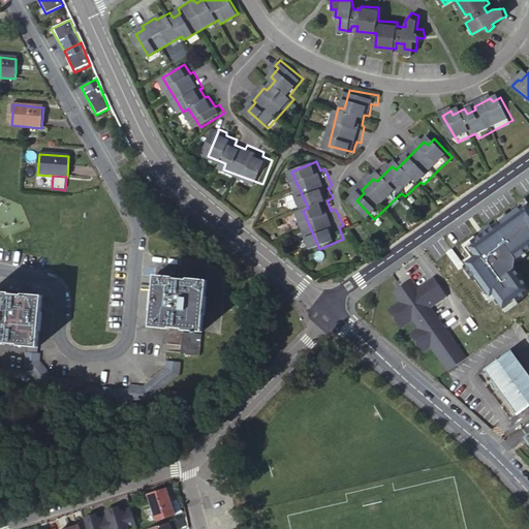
[(528,203),(523,195),(509,207),(512,210),(491,226),(493,229),(478,241),(476,238),(463,249),(468,256),(462,260),(489,294),(493,291),(505,307),(528,288),(528,284),(515,266),(516,255),(528,245),(528,203)]
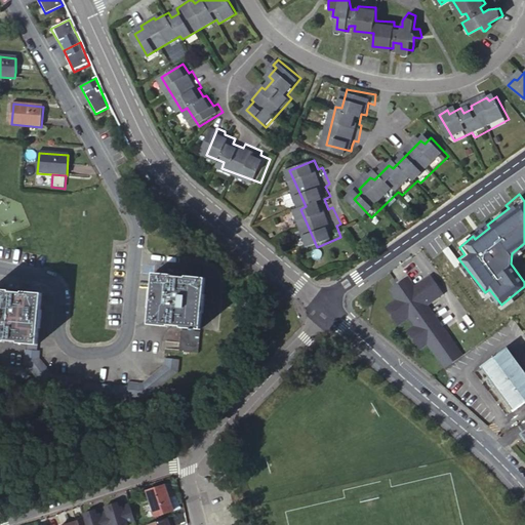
[(487,225),(473,236),(475,239),(489,228),(487,225)]
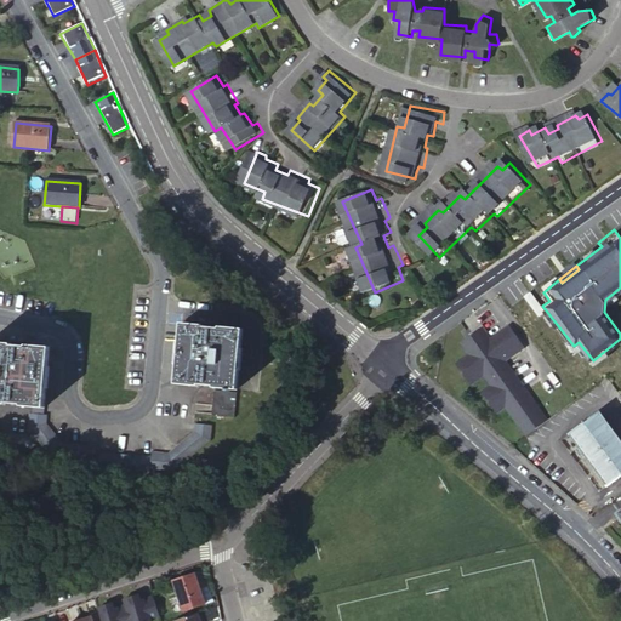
[(524,297),(540,317),(546,312),(530,292),(524,297)]
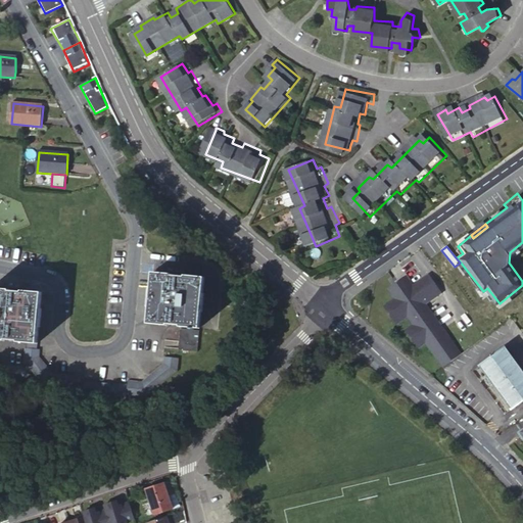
[(394,298),(384,306),(395,324),(407,316),(414,325),(406,331),(418,347),(426,342),(443,366),(461,353),(424,302),(439,291),(427,274),(411,286),(403,276),(387,288),(394,298)]
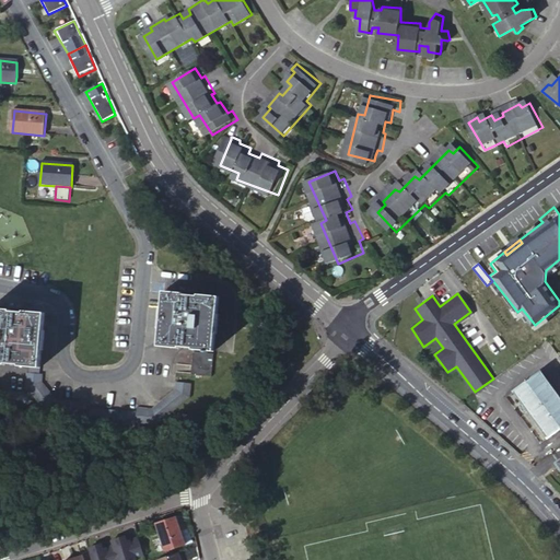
[(216,354),(222,302),(167,294),(164,321),(161,348),(182,351),(182,349),(196,351),(196,352),(216,354)]
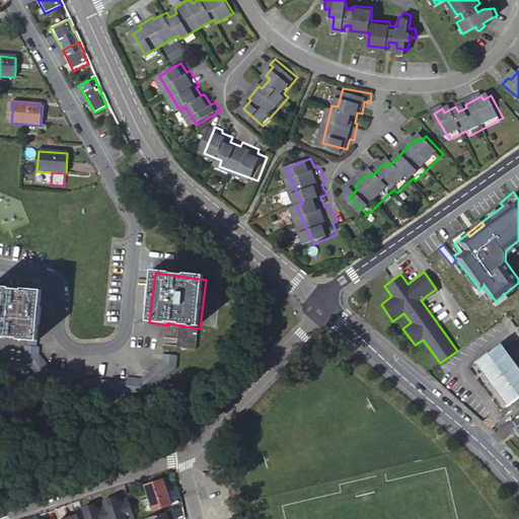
[(20,342),(31,343),(40,344),(42,315),(45,293),(25,291),(24,293),(12,291),(12,290),(0,288),(0,339),(8,340),(8,339),(20,340),(20,342)]
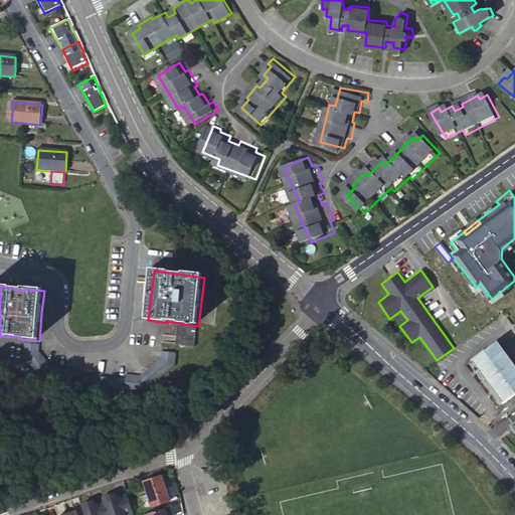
[(198,328),(180,326),(177,347),(180,347),(196,349),(198,328)]
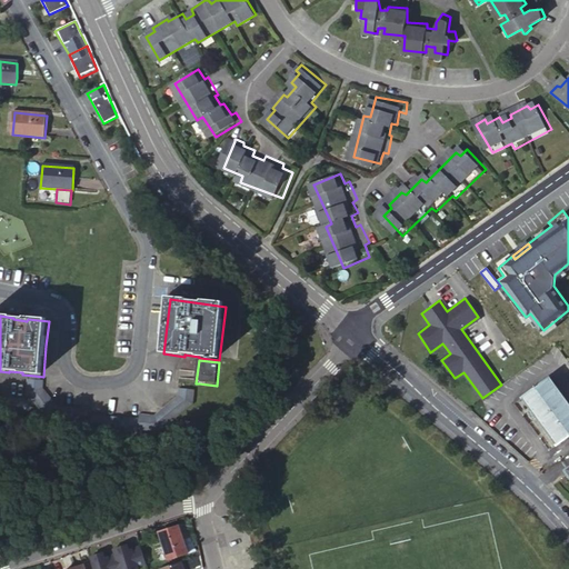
[(568,436),(568,403),(549,377),(521,398),(557,445),(568,436)]
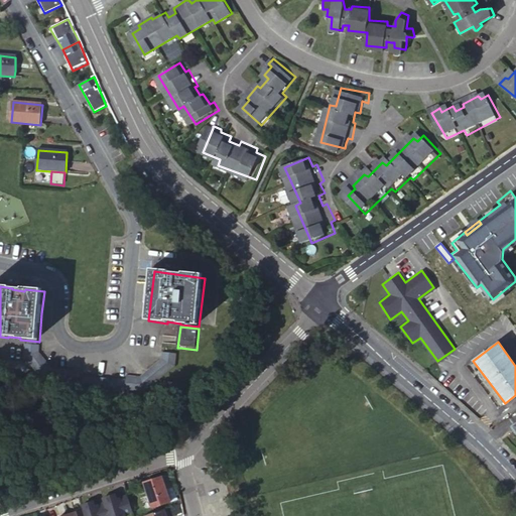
[(52,375),(54,371),(41,355),(42,348),(39,347),(30,347),(28,347),(27,359),(29,362),(36,371),(47,384),(48,384),(52,375)]
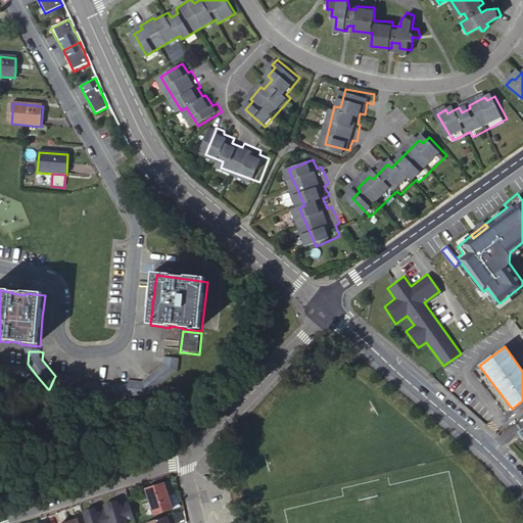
[(182,364),(183,352),(180,352),(173,351),(172,363),(182,364)]
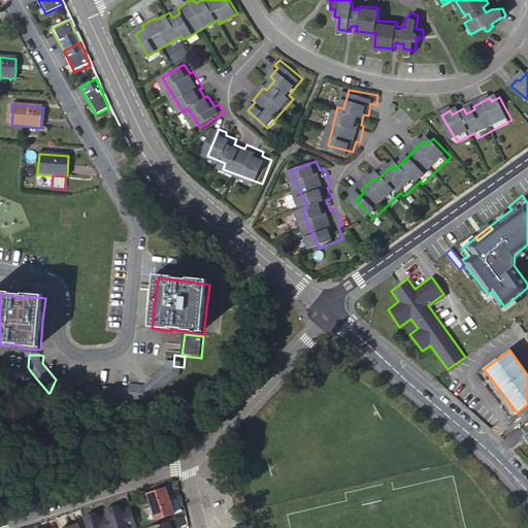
[(185,367),(184,367),(173,366),(170,366),(169,372),(147,391),(153,405),(184,380),(185,367)]
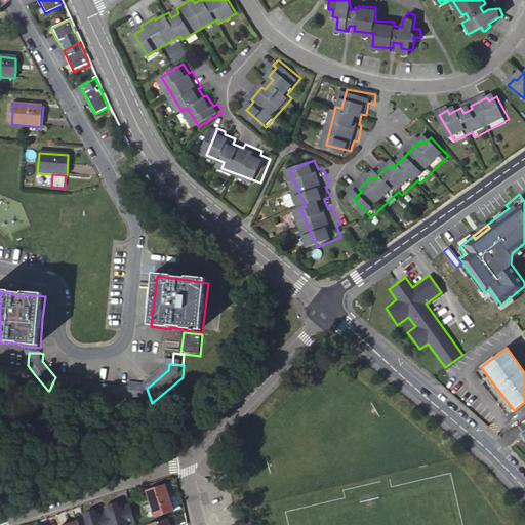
[(33,379),(27,371),(0,368),(0,382),(26,386),(33,379)]
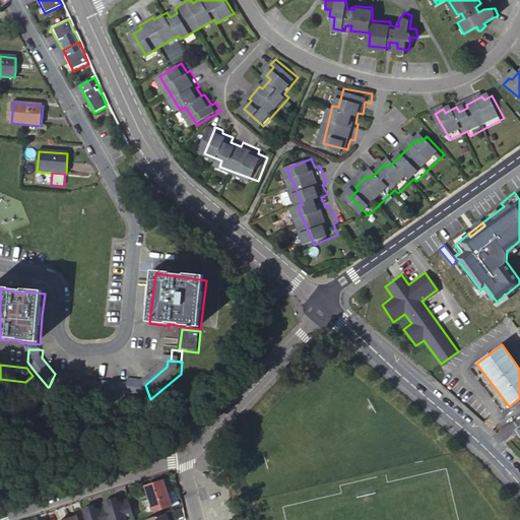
[(37,374),(29,365),(26,368),(33,376),(37,374)]
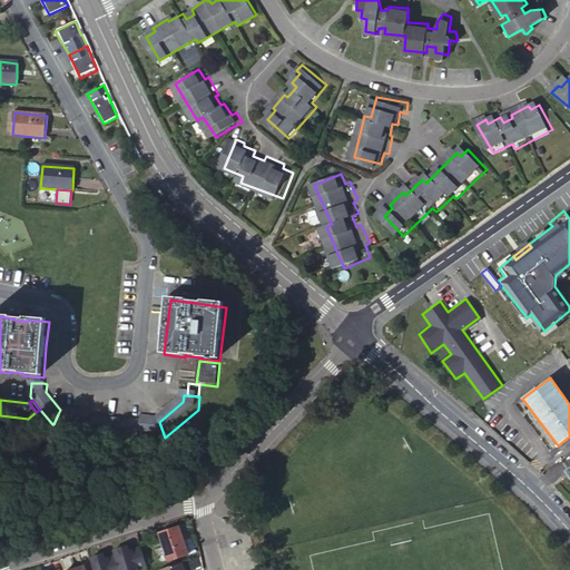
[(144,435),(144,424),(127,422),(97,419),(97,420),(96,426),(95,434),(143,440),(144,435)]
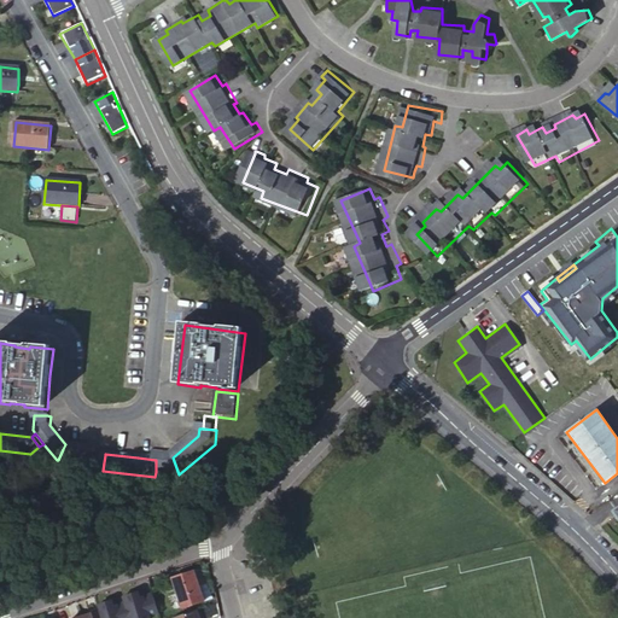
[(179,474),(173,458),(157,456),(156,460),(156,472),(179,474)]
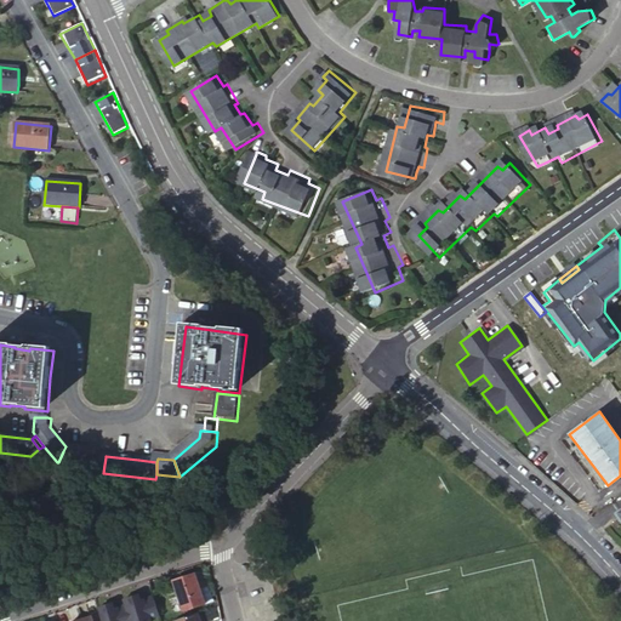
[(211,597),(201,570),(172,580),(182,607),(211,597)]
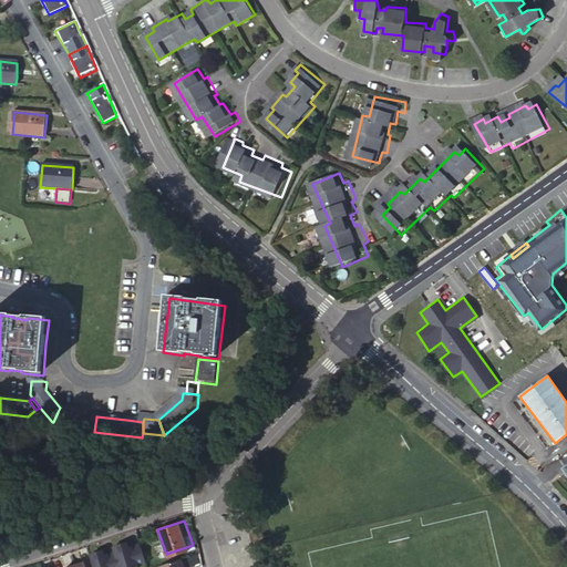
[(125,543),(113,546),(114,552),(119,566),(136,566),(135,564),(145,560),(140,543),(127,547),(125,543)]
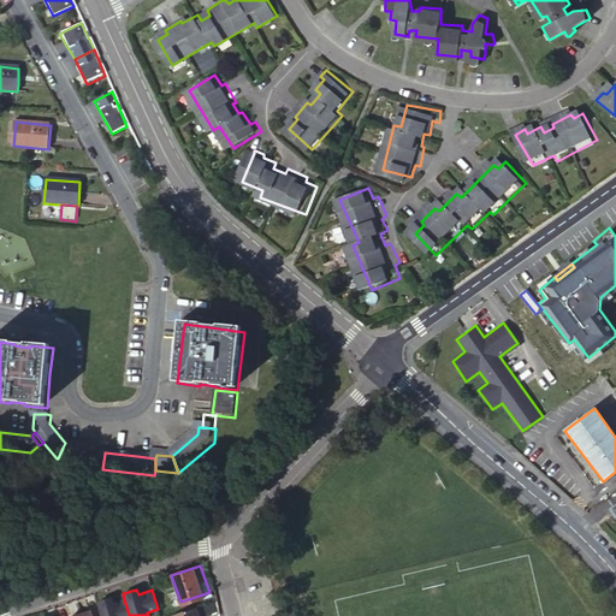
[(111,598),(96,603),(100,615),(129,615),(124,599),(112,604),(111,598)]
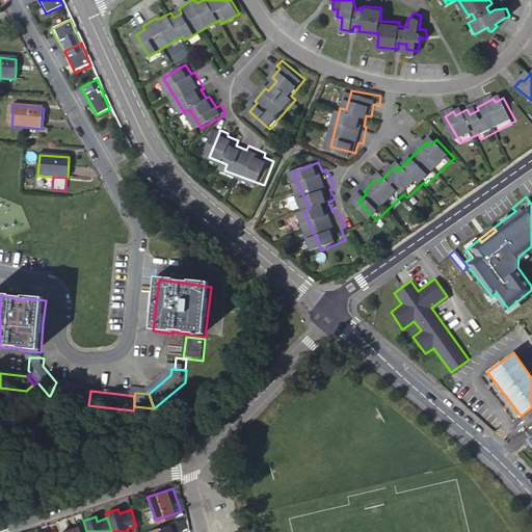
[(152,526),(153,531),(174,531),(171,521),(152,526)]
